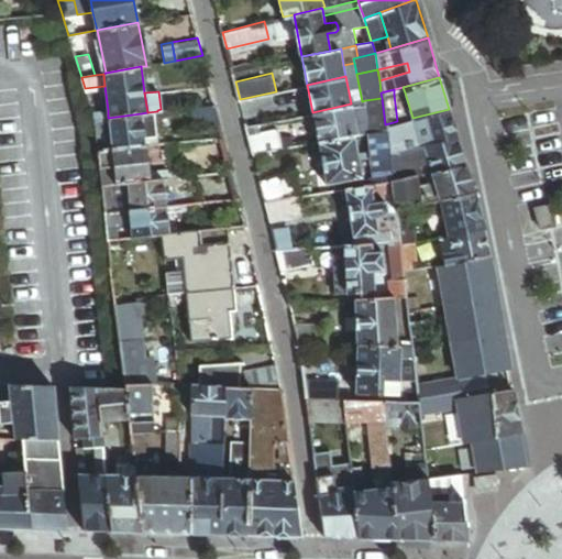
[(394,95),(397,121),(412,118),(405,92),(394,95)]
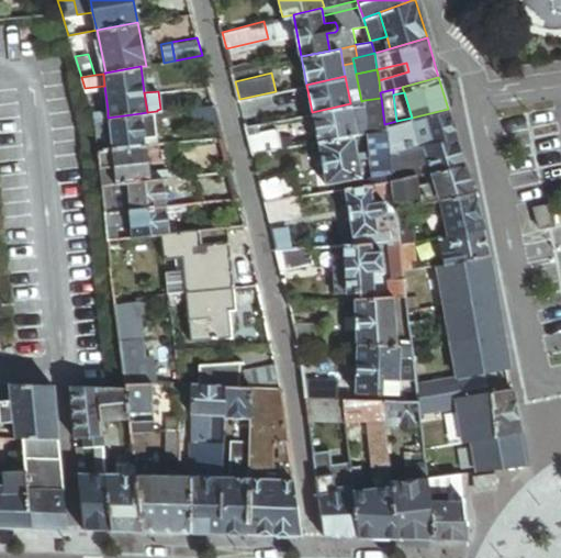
[(384,124),(381,98),(365,100),(367,130),(384,126),(384,124)]
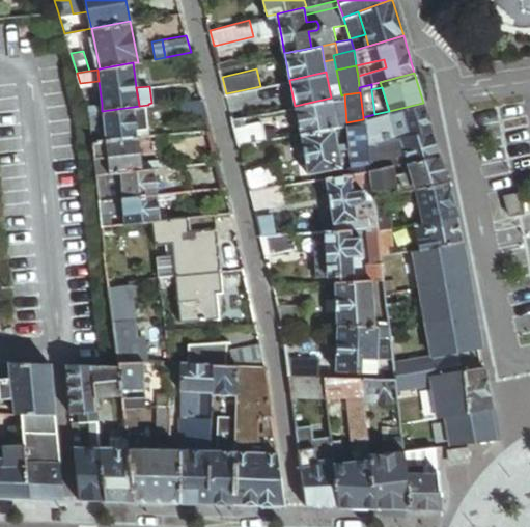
[(206,116),(202,98),(159,103),(161,122),(206,116)]
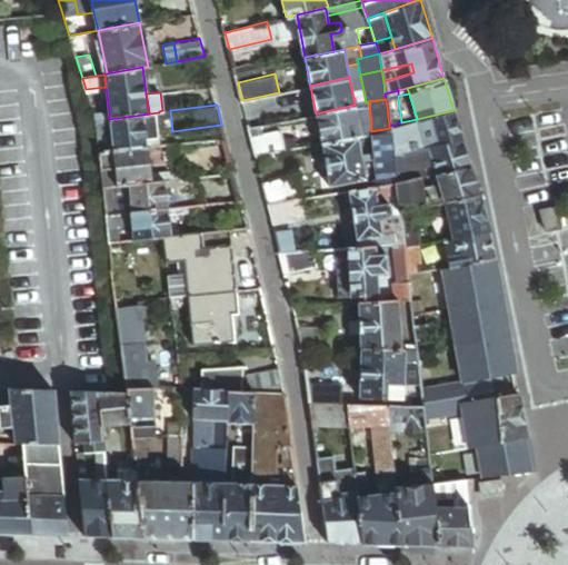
[(360,134),(355,105),(316,114),(320,135),(321,141),(356,135),(357,135),(360,134)]
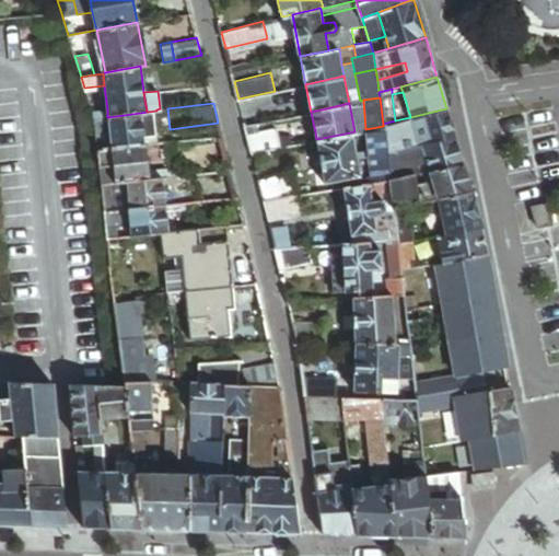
[(455,136),(446,108),(410,117),(395,120),(398,136),(414,132),(418,143),(421,143),(455,136)]
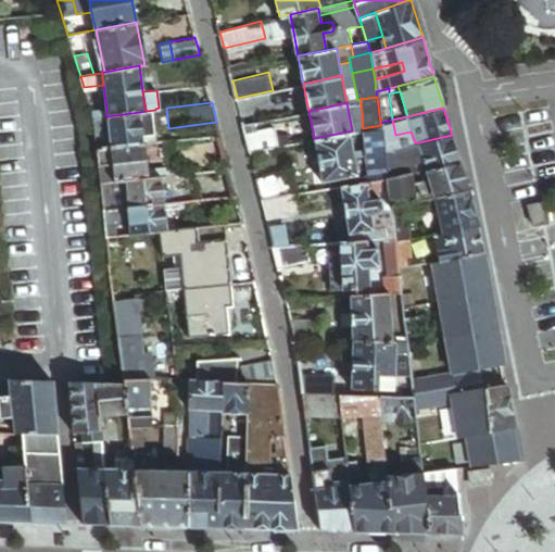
[(106,109),(91,111),(91,118),(106,116),(106,109)]
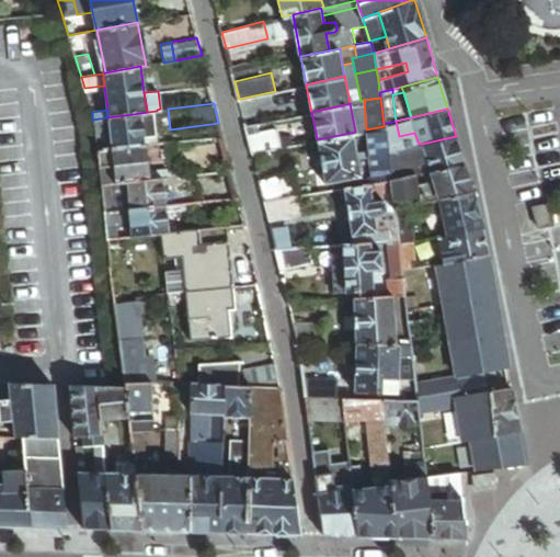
[(140,115),(140,113),(107,117),(109,124),(111,148),(144,145),(144,144),(143,136),(140,115)]
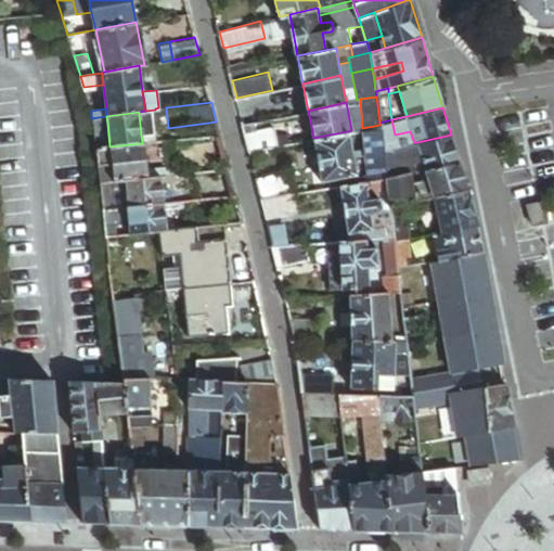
[(151,112),(139,114),(141,135),(154,133),(151,112)]
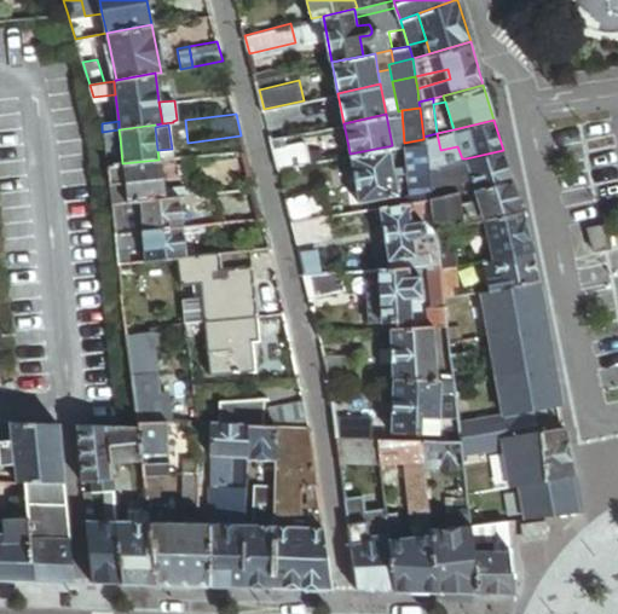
[(119,129),(102,132),(104,150),(115,149),(114,138),(120,137),(119,129)]
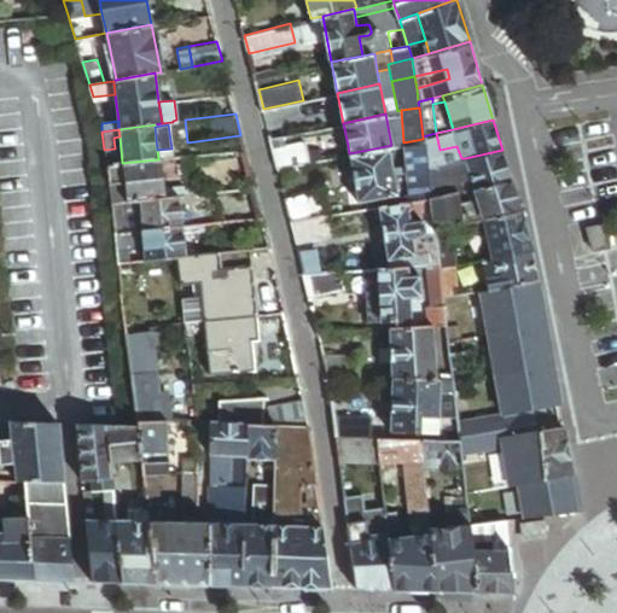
[(440,150),(436,133),(423,136),(423,139),(425,167),(442,163),(440,150)]
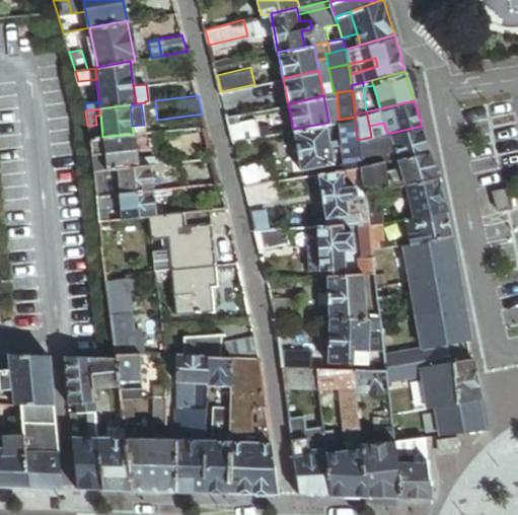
[(226,116),(229,124),(239,121),(237,114),(226,116)]
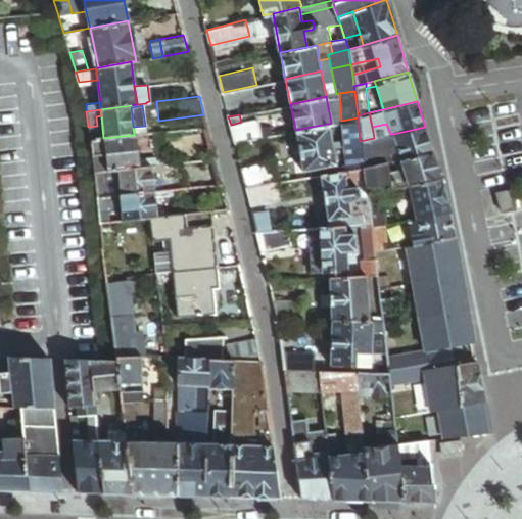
[(235,142),(264,136),(262,127),(259,118),(241,122),(231,125),(235,142)]
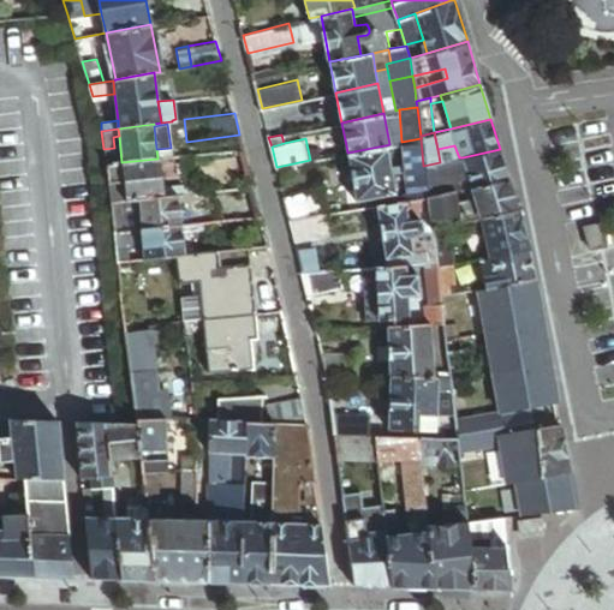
[(423,166),(421,138),(401,142),(406,191),(406,197),(427,193),(423,166)]
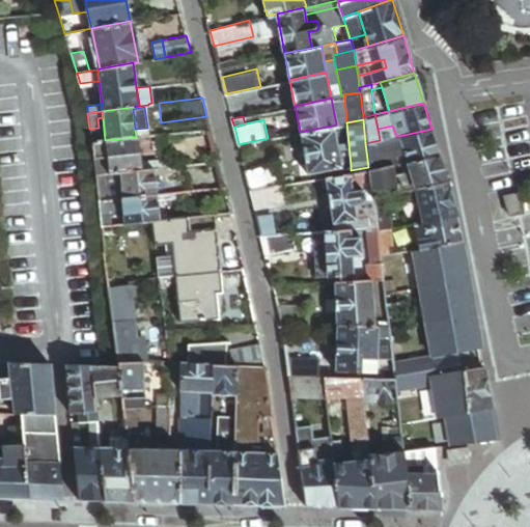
[(339,167),(333,126),(332,126),(300,132),(307,172),(339,167)]
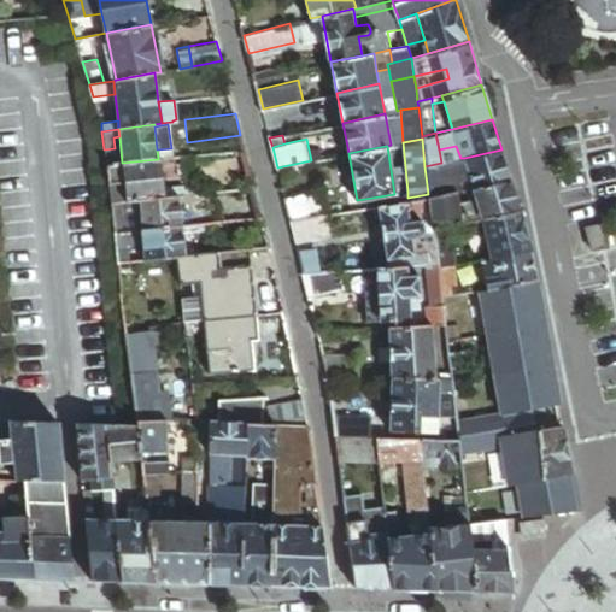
[(327,147),(309,149),(311,160),(329,157),(327,147)]
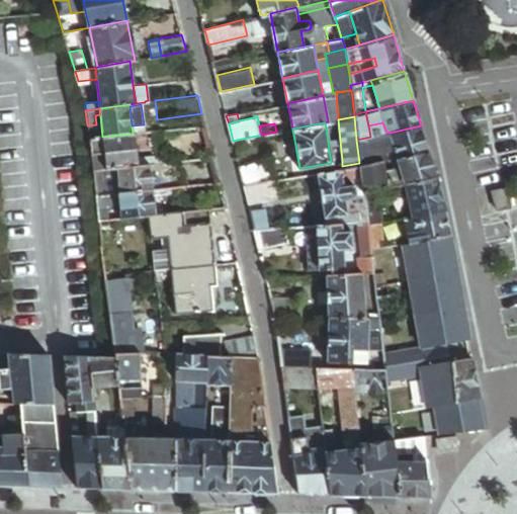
[(428,150),(421,125),(390,133),(397,157),(428,150)]
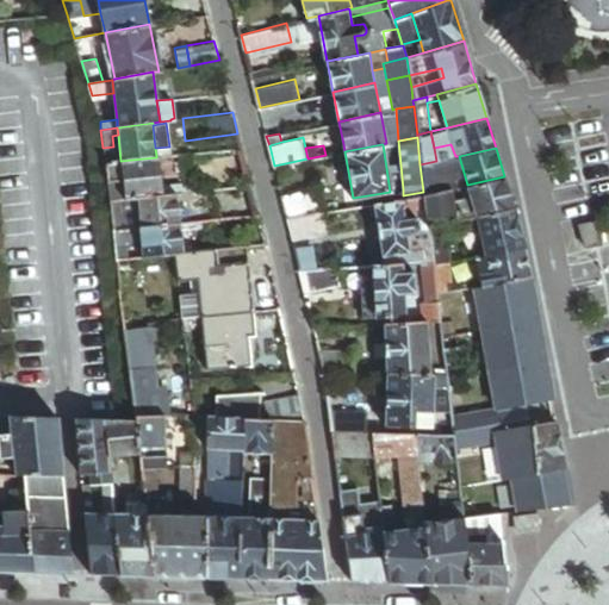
[(455,156),(447,158),(449,188),(457,187),(467,185),(459,156),(455,156)]
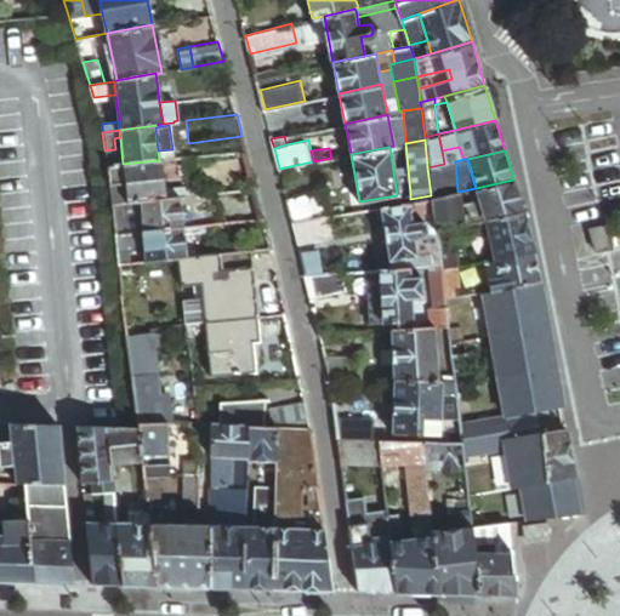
[(163,192),(159,160),(123,164),(124,171),(125,183),(128,203),(138,201),(163,198),(163,192)]
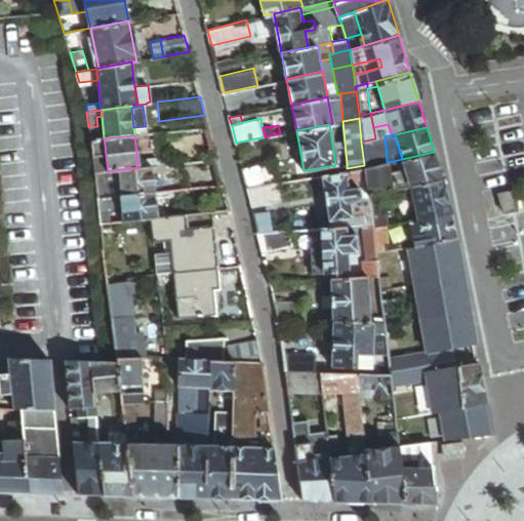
[(385,136),(375,138),(361,142),(364,165),(364,167),(387,162),(385,136)]
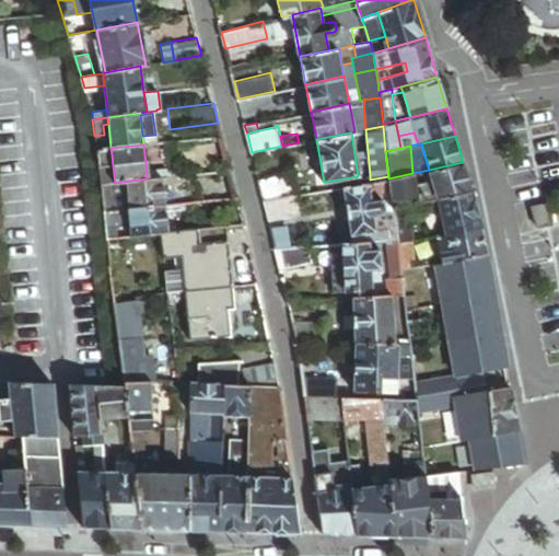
[(111,148),(96,150),(96,157),(112,154),(111,148)]
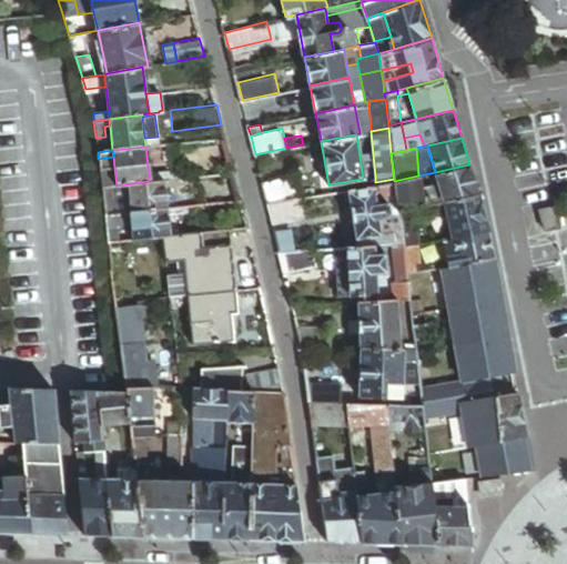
[(478,194),(469,164),(435,172),(439,185),(444,200),(478,194)]
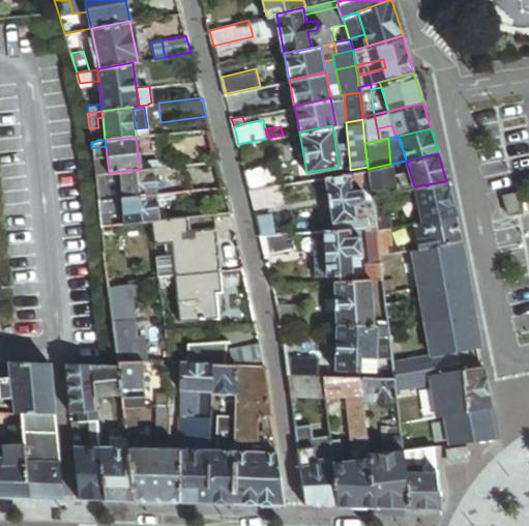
[(97,165),(98,174),(106,173),(109,173),(107,156),(96,156),(97,165)]
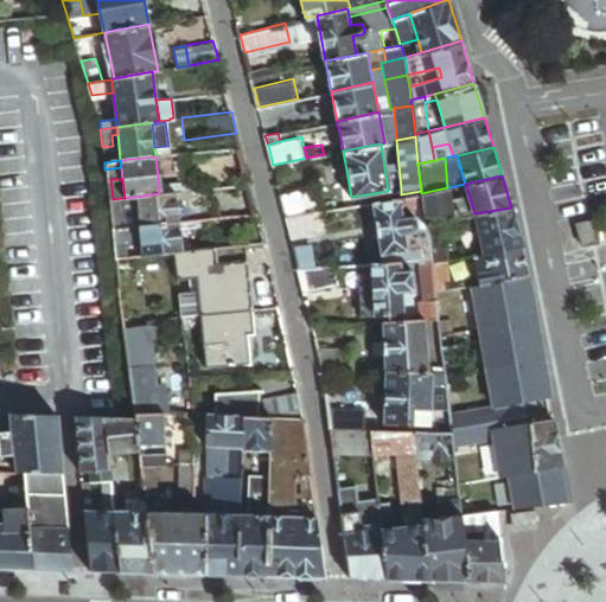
[(173,192),(177,192),(176,181),(165,181),(159,187),(159,193),(173,192)]
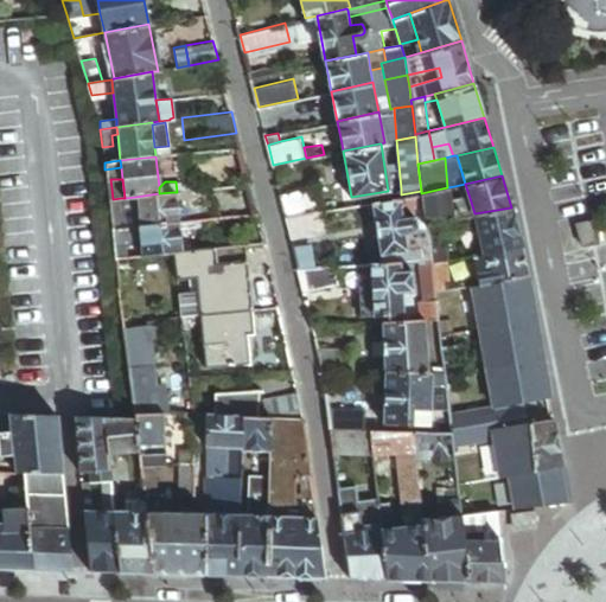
[(286,216),(319,209),(321,209),(317,184),(280,193),(286,216)]
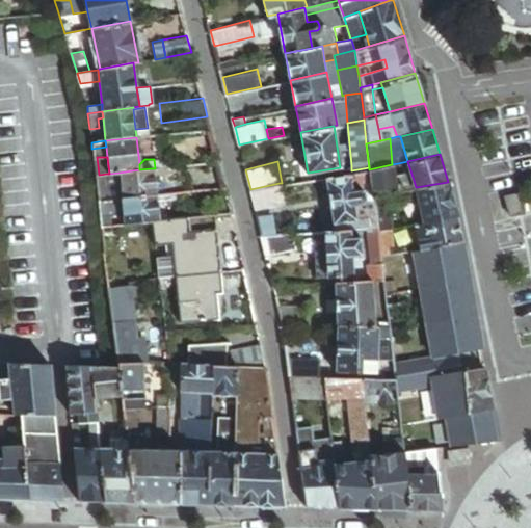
[(407,161),(398,163),(401,176),(412,174),(407,161)]
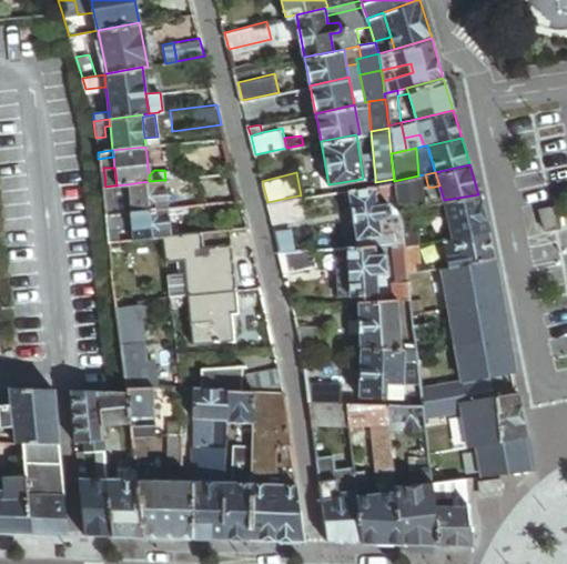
[(421,194),(418,175),(394,181),(397,209),(411,207),(422,204),(421,194)]
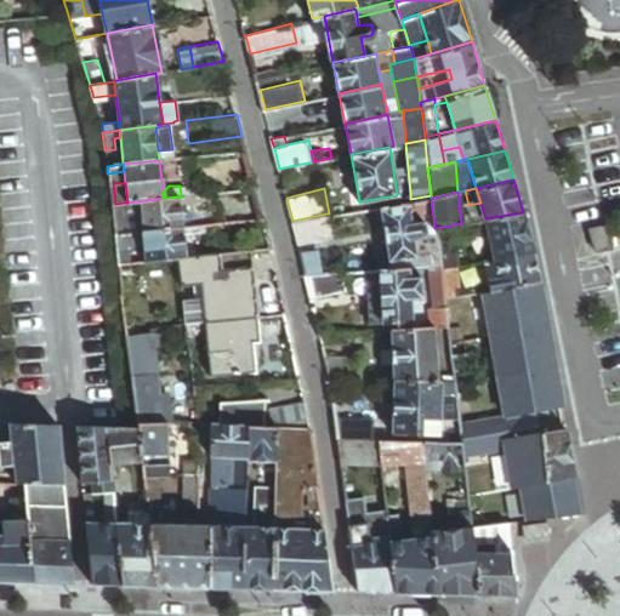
[(181,227),(177,197),(163,198),(138,201),(142,232),(181,227)]
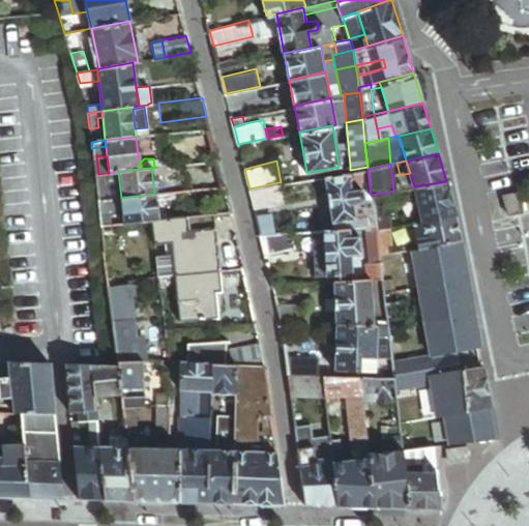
[(366,169),(347,172),(350,188),(355,187),(361,190),(364,216),(332,222),(332,227),(373,225),(366,169)]
